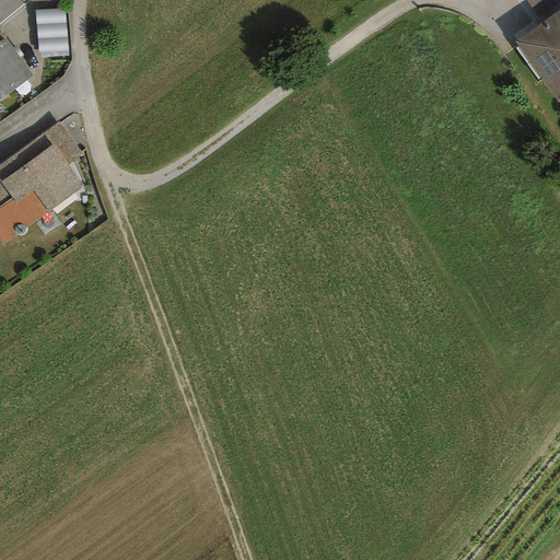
[(559,0),(523,0),(536,18),(559,0)]
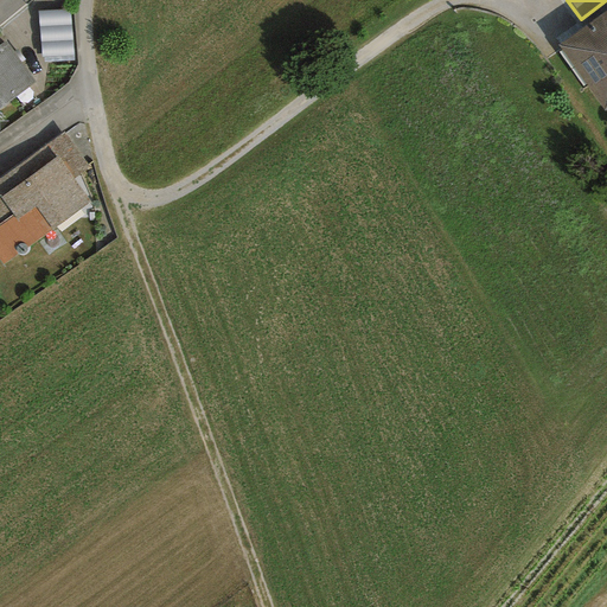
[(69,8),(37,11),(42,57),(72,55),(69,8)]
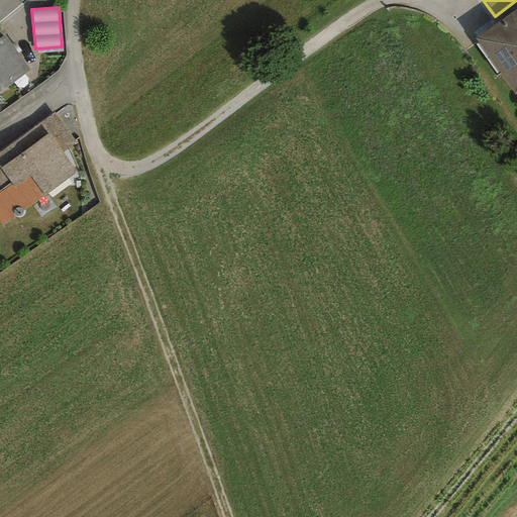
[(516,8),(474,38),(514,94),(516,92),(516,8)]
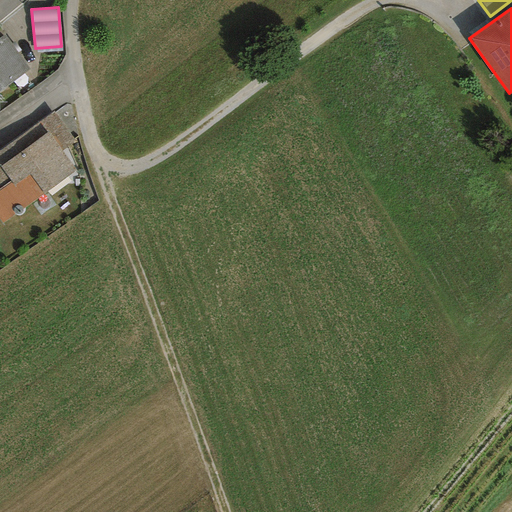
[(0,89),(28,70),(3,35),(0,37),(0,89)]
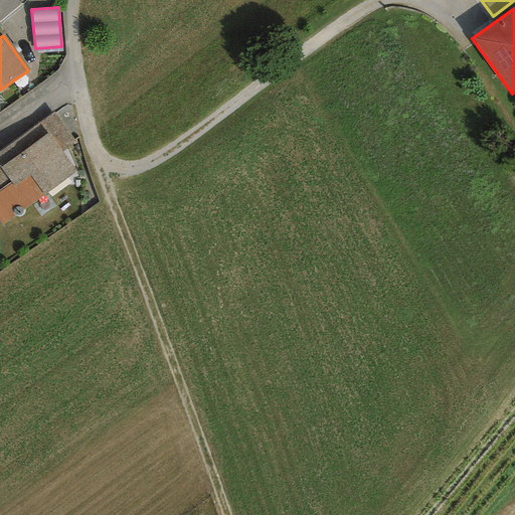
[(0,222),(1,225),(46,192),(76,171),(62,152),(75,142),(53,112),(0,150),(0,222)]
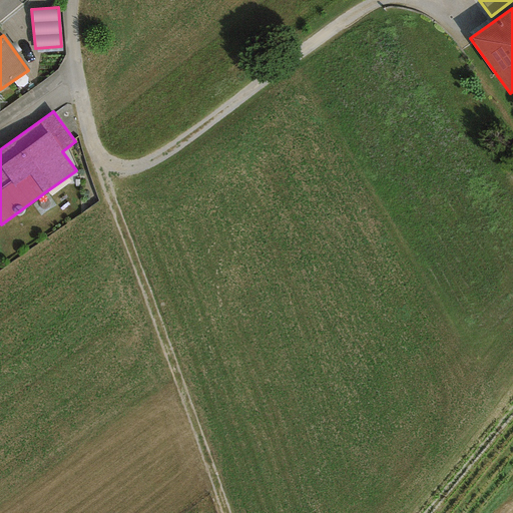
All buildings are outlined.
